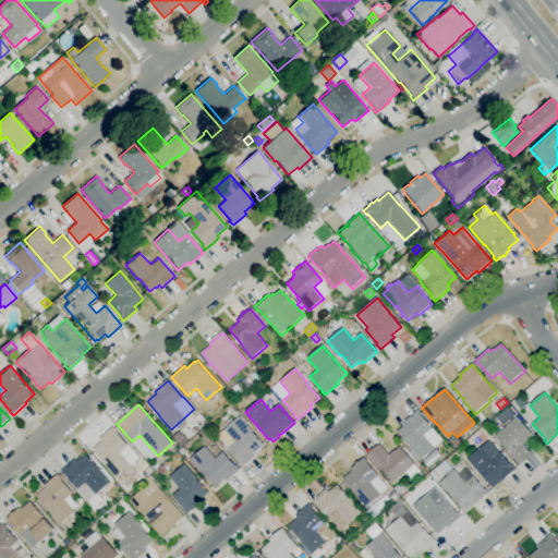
[(520,466),(508,453),(509,452),(495,436),(505,427),(496,417),(508,408),(533,436),(523,445),(532,456),(520,466)]
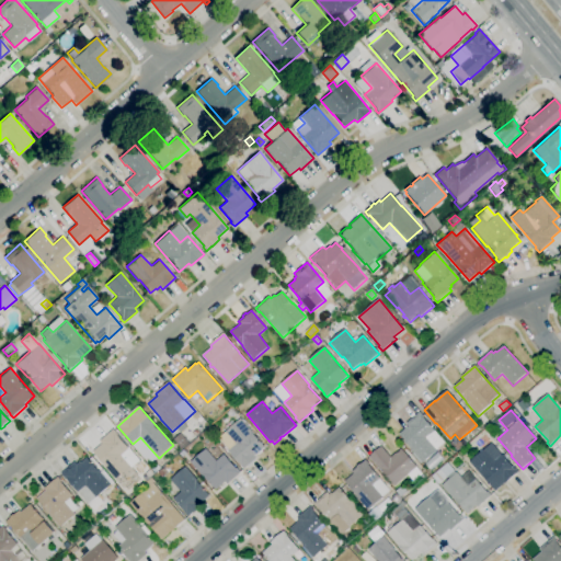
[(423,464),(411,449),(412,448),(400,434),(409,426),(407,424),(420,412),(424,416),(423,418),(445,443),(437,449),(438,450),(423,464)]
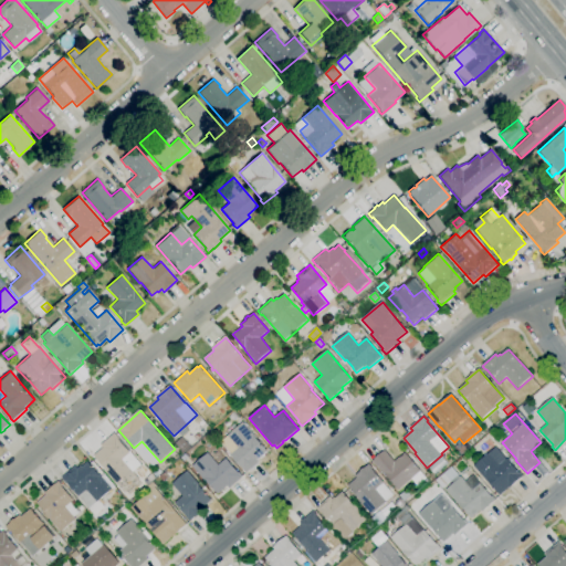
[(247,474),(242,470),(243,469),(221,442),(243,423),(268,452),(258,461),(260,462),(247,474)]
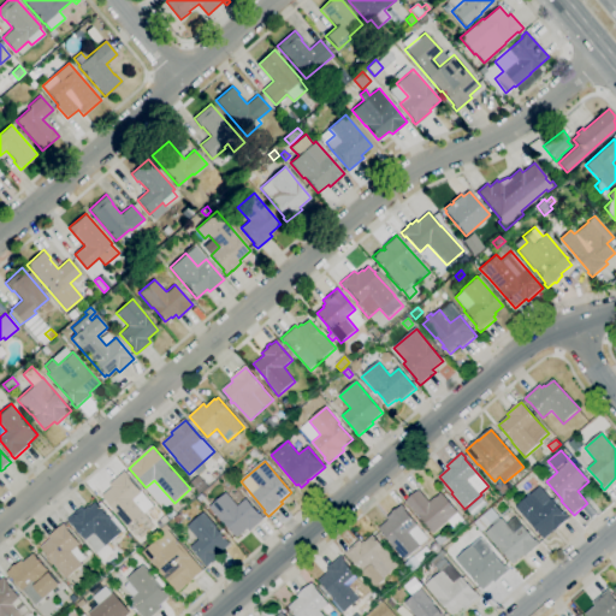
[(129,528),(102,496),(112,489),(110,485),(125,472),(142,492),(132,501),(144,515),(129,528)]
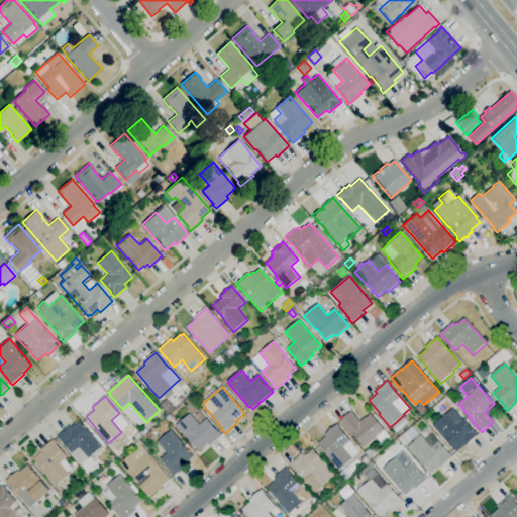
[(421,416),(415,409),(421,405),(426,411),(421,416)]
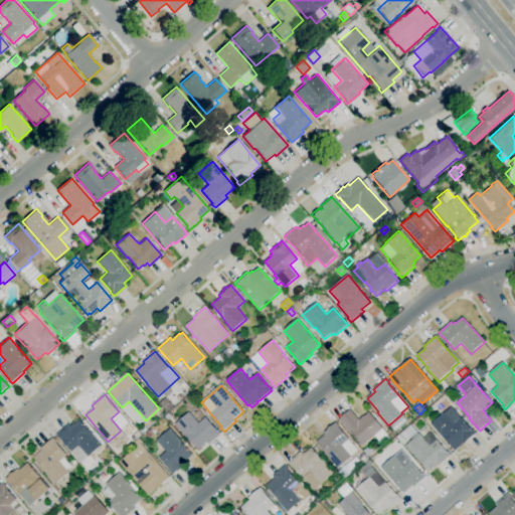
[(363,447),(350,432),(349,433),(339,419),(350,410),(359,420),(364,415),(364,416),(369,412),(388,436),(380,442),(375,437),(363,447)]
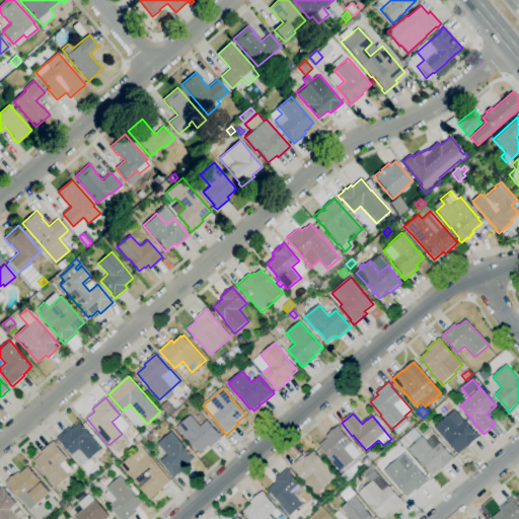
[(201,453),(197,448),(195,450),(194,448),(195,446),(189,440),(188,441),(177,428),(191,416),(196,422),(203,416),(207,422),(208,421),(223,438),(211,448),(209,446),(201,453)]
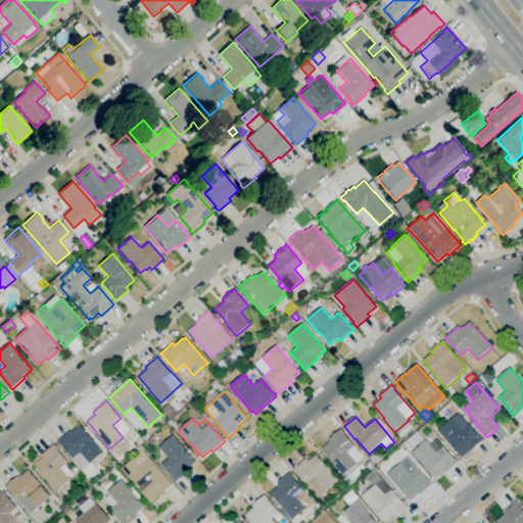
[(462,459),(438,431),(452,419),(461,430),(469,424),(480,437),(483,440),(462,459)]
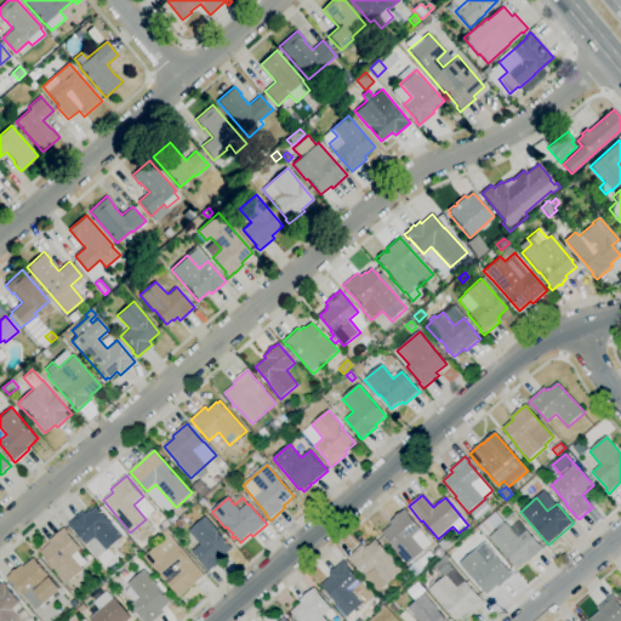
[(104,567),(73,528),(72,529),(68,525),(83,512),(85,516),(90,512),(90,513),(97,507),(102,513),(109,520),(110,520),(124,537),(109,550),(115,557),(104,567)]
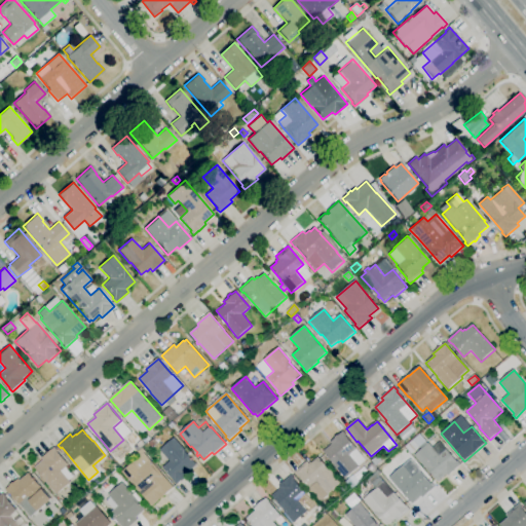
[(345,479),(334,465),(335,464),(330,457),(329,458),(327,457),(328,456),(324,452),(332,445),(330,443),(336,438),(335,438),(338,435),(339,436),(343,431),(358,449),(357,450),(366,460),(360,466),(345,479)]
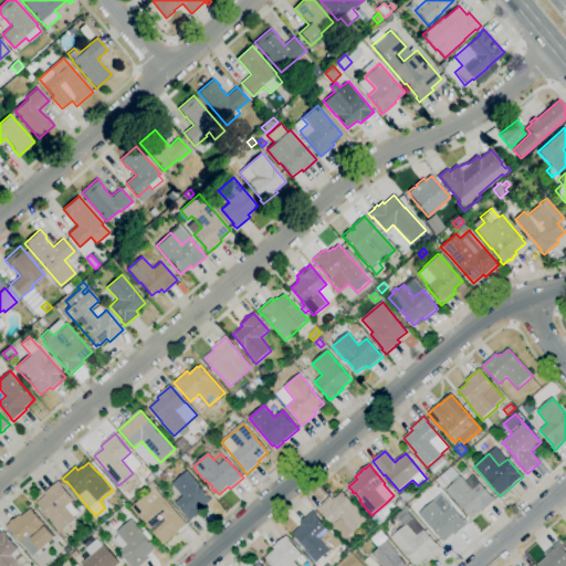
[(190,522),(187,519),(188,517),(176,503),(184,496),(173,484),(187,472),(211,501),(206,505),(207,507),(198,514),(199,515),(197,519),(196,517),(190,522)]
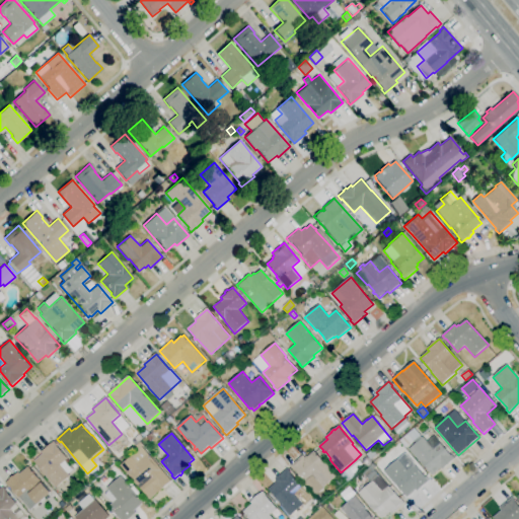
[(432,475),(422,462),(421,463),(410,450),(417,443),(415,442),(421,436),(427,442),(434,436),(454,459),(443,469),(441,467),(432,475)]
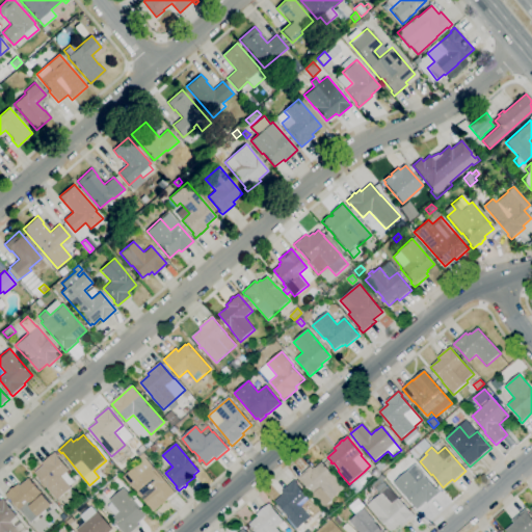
[(57,501),(47,487),(35,473),(44,466),(42,463),(54,453),(70,471),(67,473),(75,482),(71,486),(72,488),(57,501)]
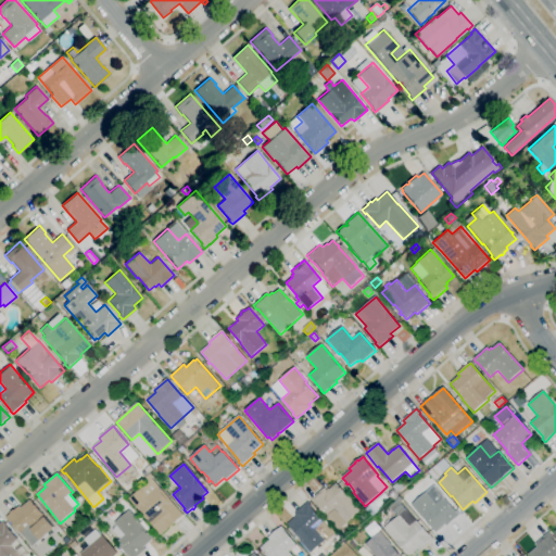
[(399,492),(394,487),(399,481),(404,488),(399,492)]
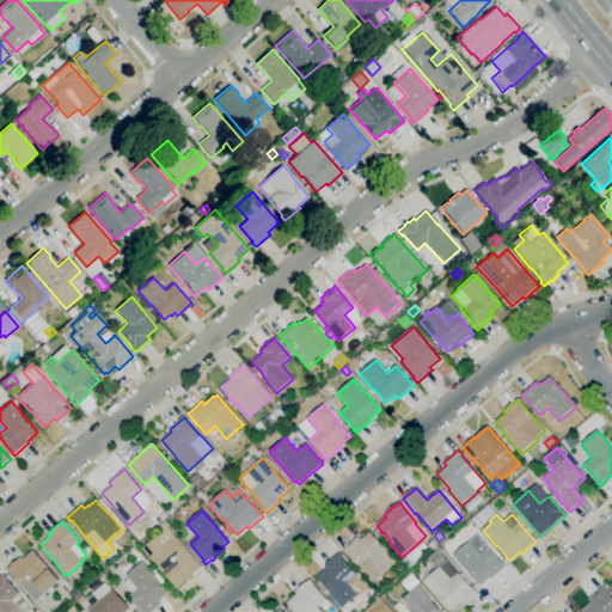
[(380,576),(369,563),(361,570),(348,555),(347,556),(342,551),(357,537),(360,540),(362,538),(363,539),(371,532),(374,538),(375,537),(397,561),(380,576)]
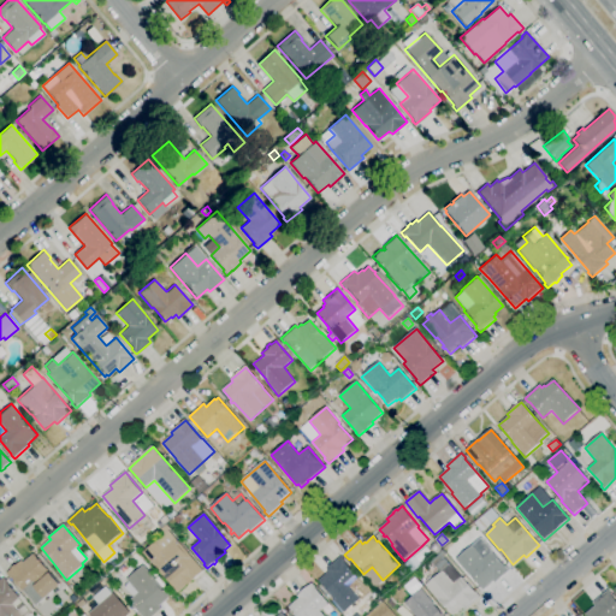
[(484,590),(469,574),(468,575),(456,560),(472,545),(473,546),(481,538),(492,551),(505,567),(505,566),(509,570),(495,584),(493,582),(484,590)]
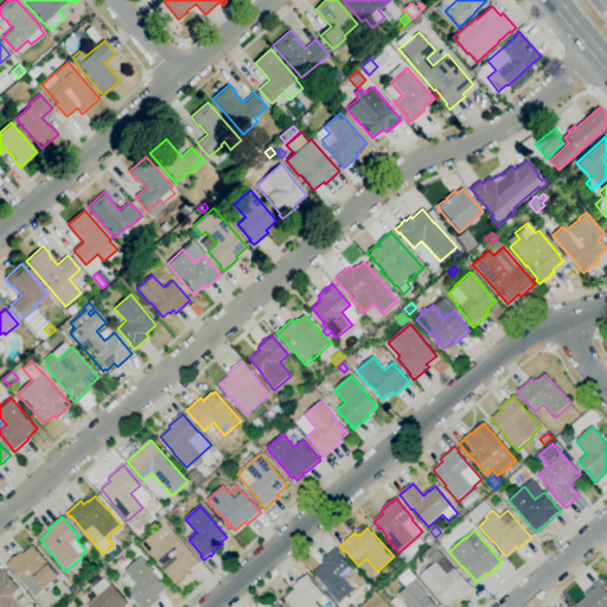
[(177,585),(164,570),(163,570),(148,554),(149,554),(141,544),(153,534),(160,543),(173,532),(200,563),(177,585)]
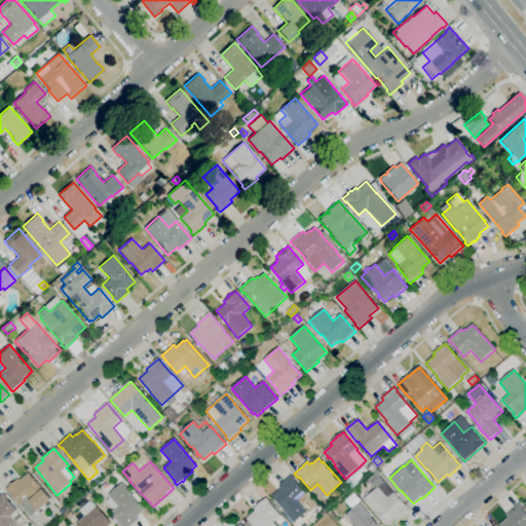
[(31,518),(10,493),(9,494),(5,490),(10,486),(10,485),(13,482),(13,483),(19,479),(21,481),(29,473),(51,499),(31,518)]
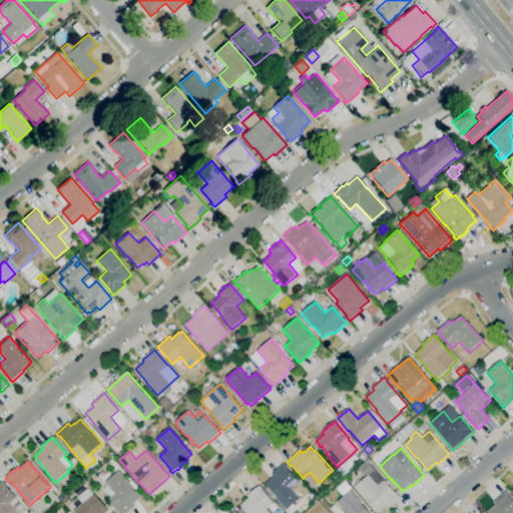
[(288,511),(278,499),(279,499),(271,490),(270,490),(269,489),(270,489),(266,484),(274,476),(272,474),(284,464),(299,481),(292,487),(301,498),(288,511)]
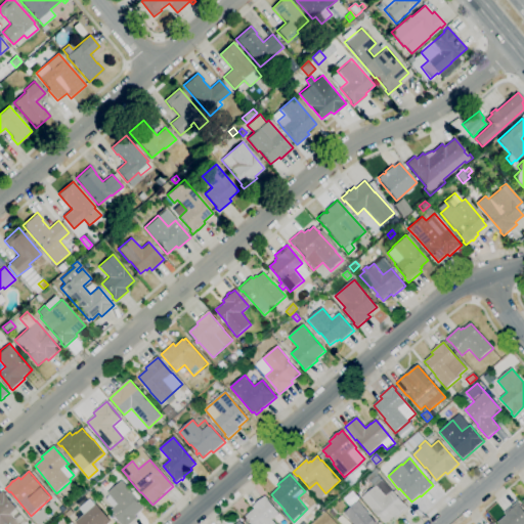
[(385,523),(381,520),(380,521),(379,519),(380,518),(375,512),(374,512),(362,498),(383,480),(404,505),(404,504),(408,509),(396,519),(394,517),(385,523)]
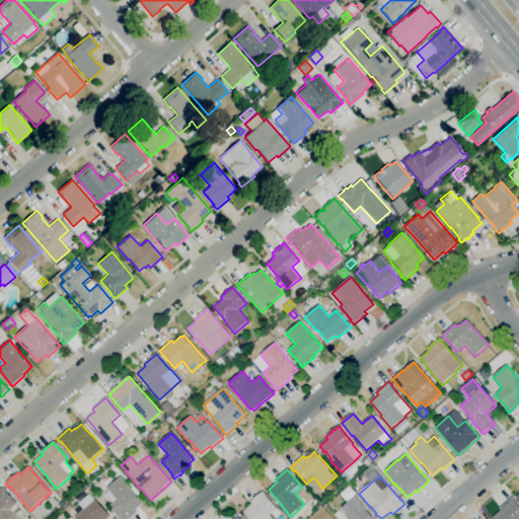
[(129,518),(119,518),(108,507),(113,503),(105,495),(109,491),(107,489),(121,477),(142,502),(141,503),(142,505),(135,511),(137,513),(129,518)]
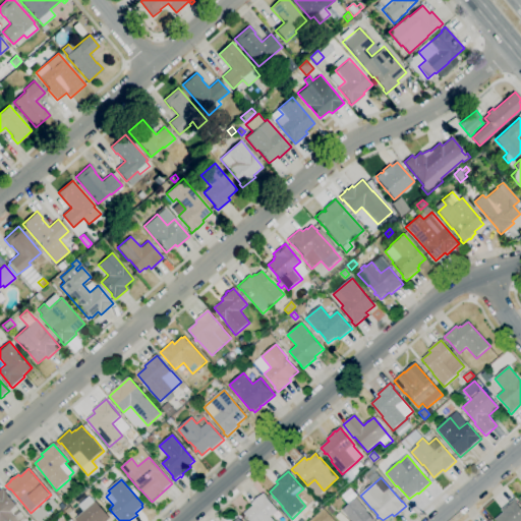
[(342,489),(338,483),(343,479),(347,485),(342,489)]
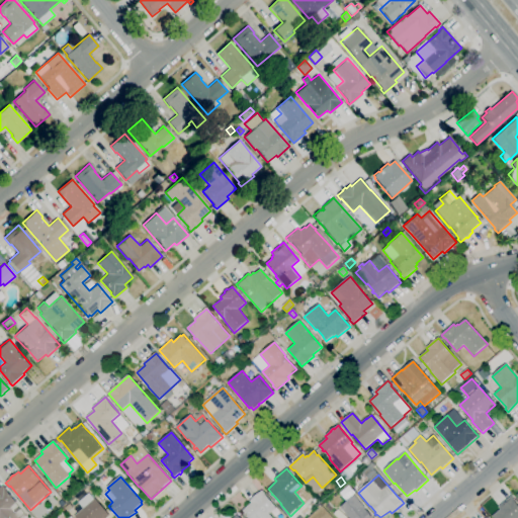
[(21,517),(0,517),(0,489),(3,487),(17,503),(15,504),(25,515),(21,517)]
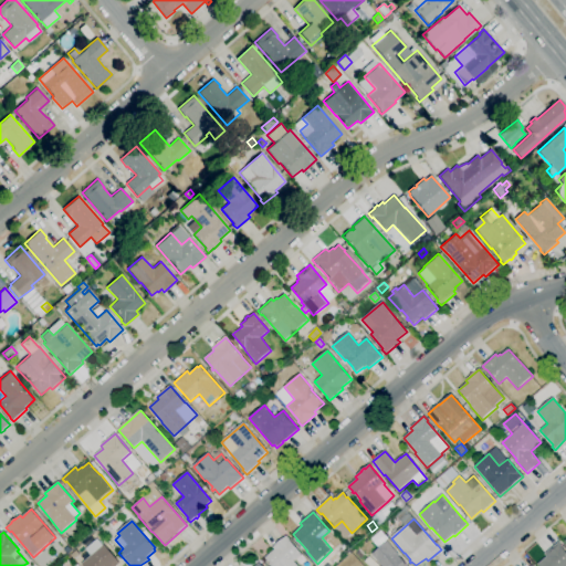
[(272,565),(265,557),(274,549),(273,548),(286,536),(302,555),(294,562),(297,565),(272,565)]
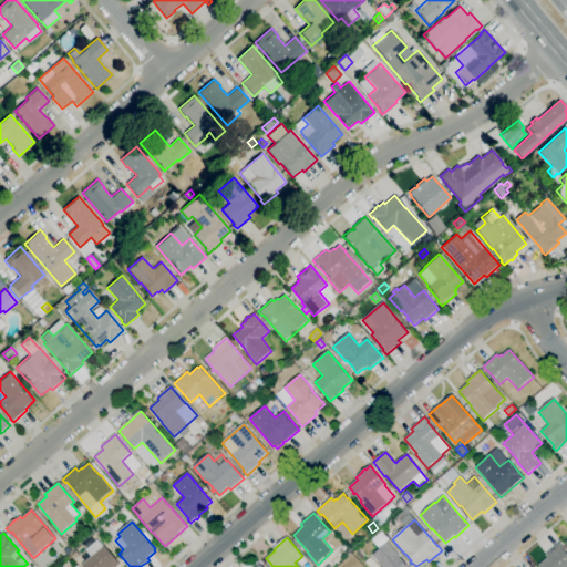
[(83,566),(82,565),(92,557),(86,550),(98,540),(103,547),(104,546),(121,564),(116,566),(83,566)]
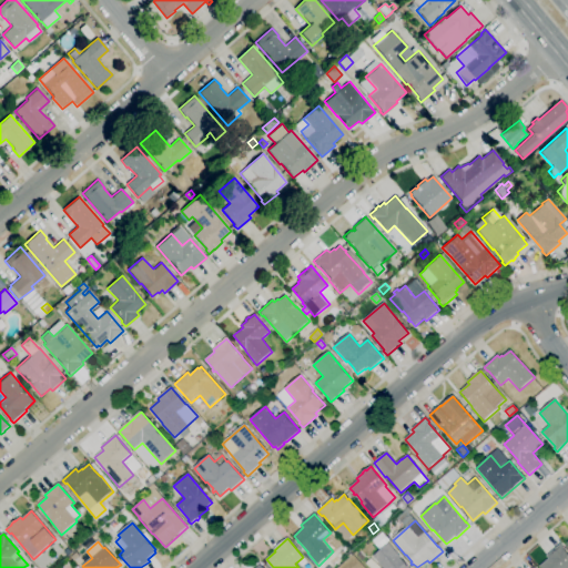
[(383,567),(373,557),(388,544),(408,567),(383,567)]
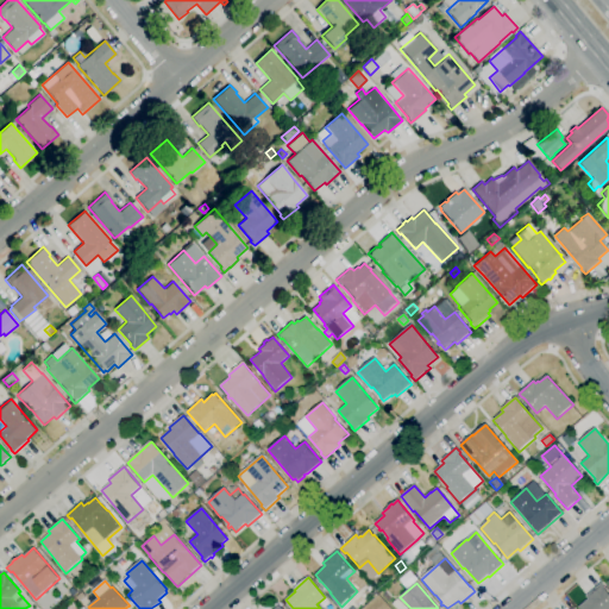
[(608,608),(579,608),(578,608),(589,600),(586,596),(601,584),(608,594),(608,608)]
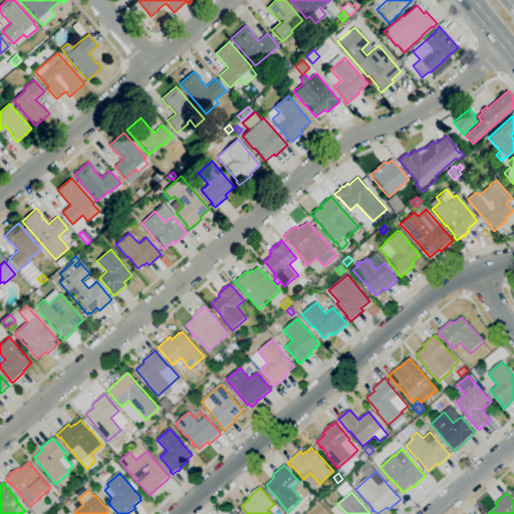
[(67,508),(64,505),(70,500),(73,503),(67,508)]
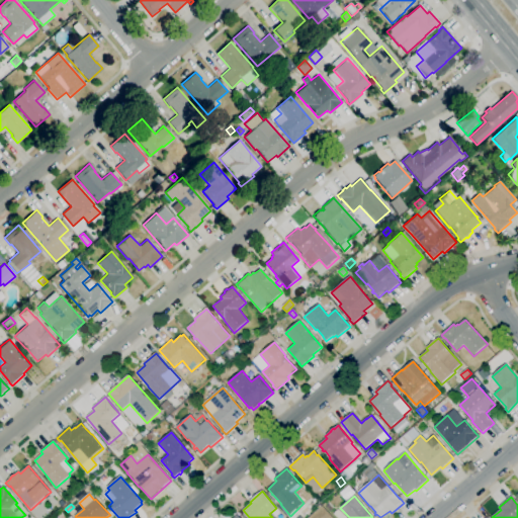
[(275,517),(271,513),(276,509),(280,513),(275,517)]
